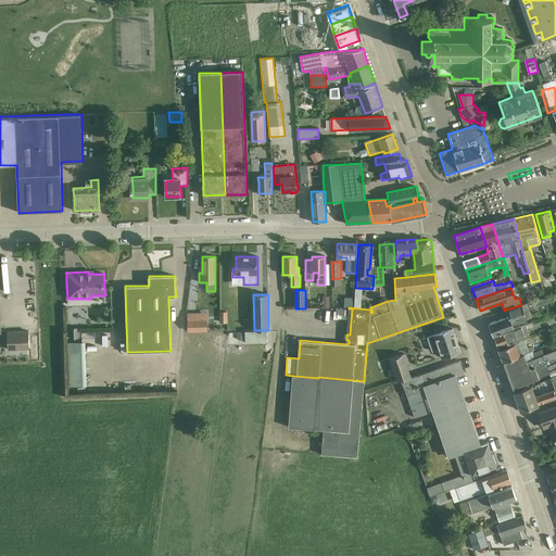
[(514,307),(507,310),(509,316),(489,324),(493,336),(513,329),(512,326),(532,318),(529,310),(555,302),(553,295),(521,305),(514,307)]
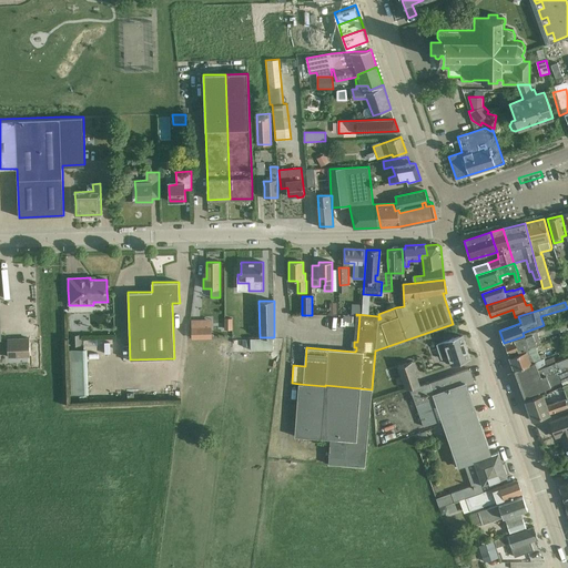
[(352,304),(352,314),(361,313),(362,305),(352,304)]
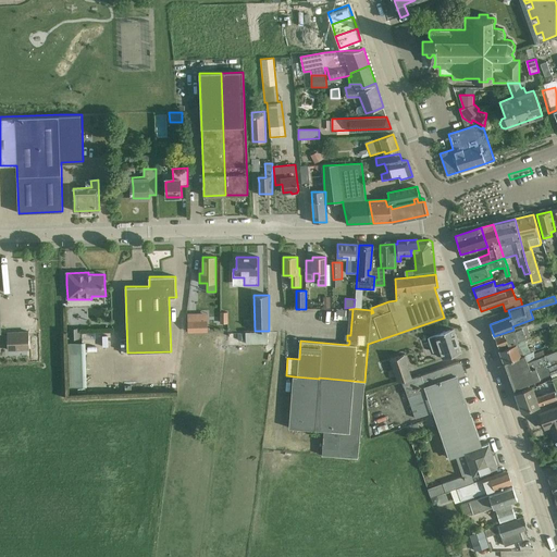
[(195,317),(196,310),(187,309),(185,326),(205,330),(206,318),(195,317)]
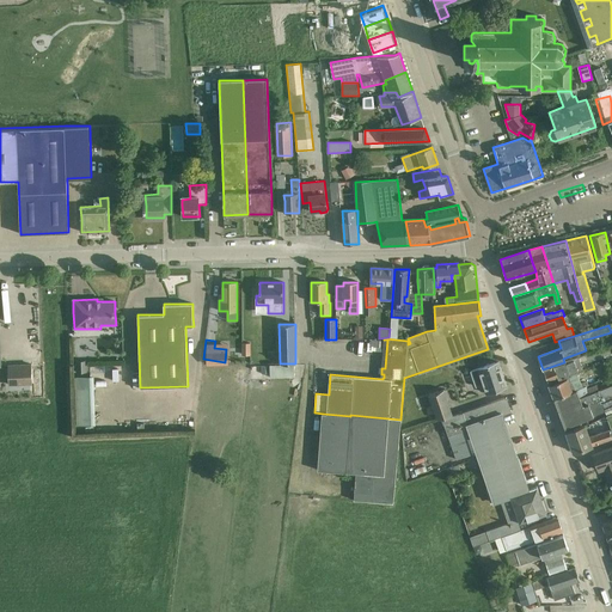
[(89,343),(71,344),(71,362),(89,361),(89,343)]
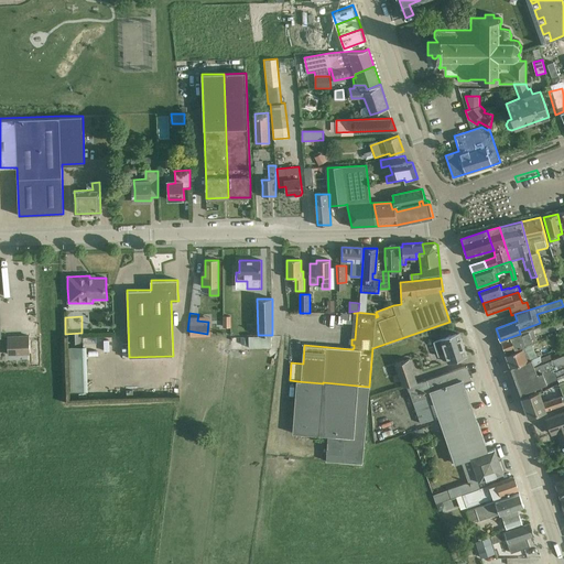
[(541,327),(520,334),(500,340),(505,353),(517,349),(527,345),(524,339),(542,333),(541,328),(541,327)]
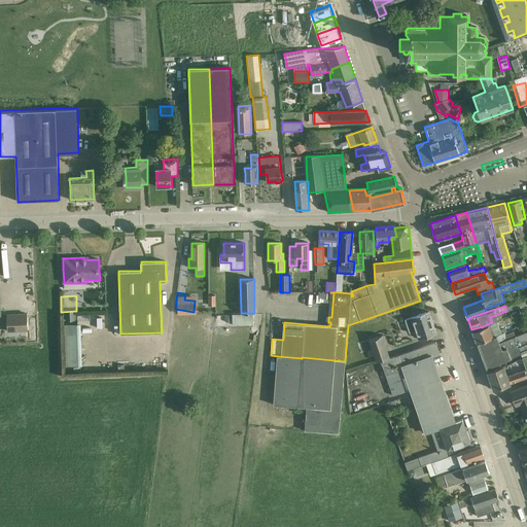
[(419,339),(426,337),(436,334),(428,312),(406,320),(411,332),(416,331),(419,339)]
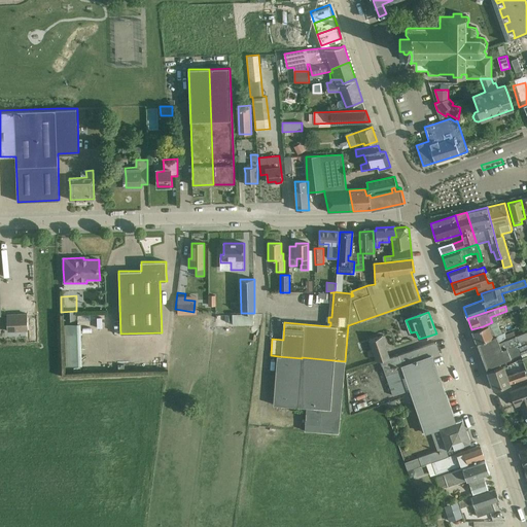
[(27,314),(7,315),(8,331),(28,330),(27,314)]
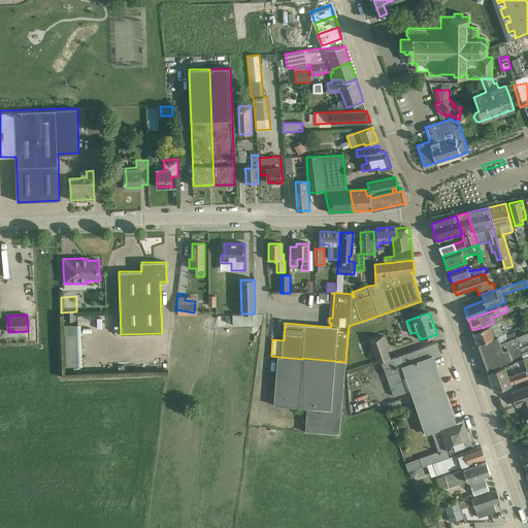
[(254,325),(254,315),(233,315),(233,326),(254,325)]
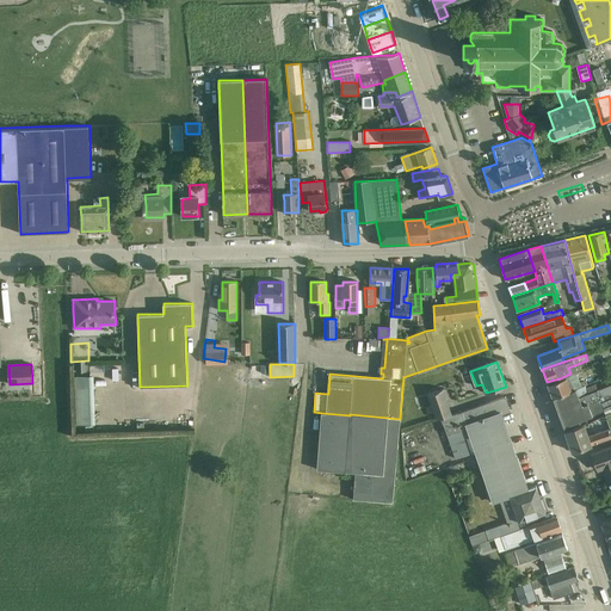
[(575,372),(571,374),(560,378),(561,381),(548,384),(553,397),(581,387),(575,372)]
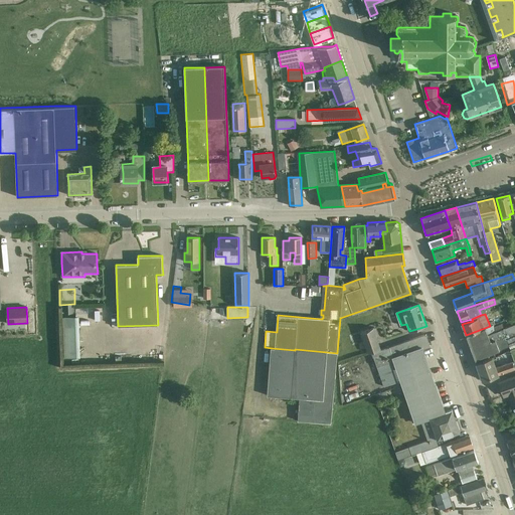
[(490,317),(492,323),(500,320),(497,314),(490,317)]
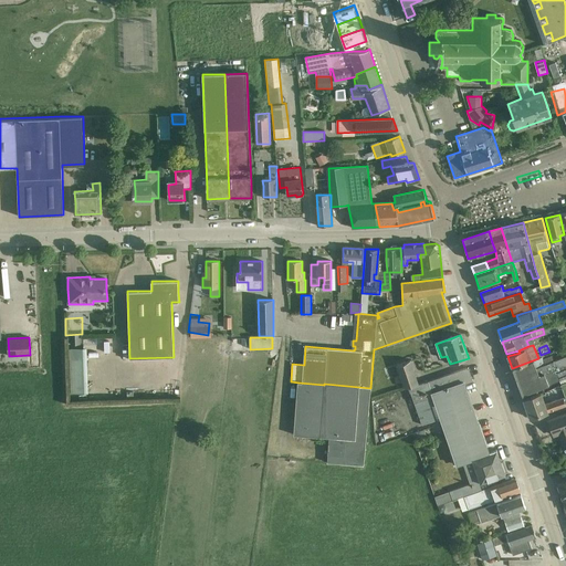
[(88,392),(87,348),(70,349),(72,394),(88,392)]
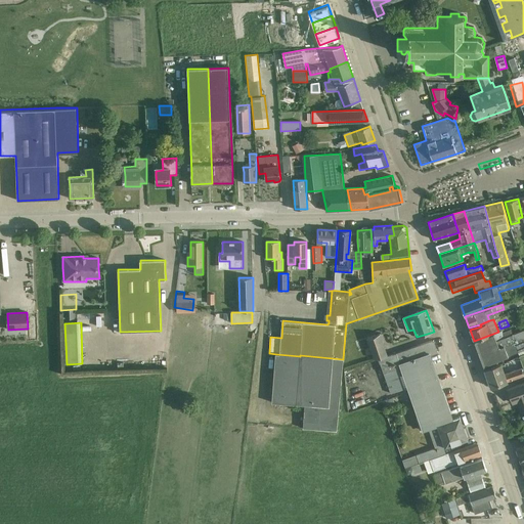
[(6,338),(28,338),(28,330),(6,330),(6,338)]
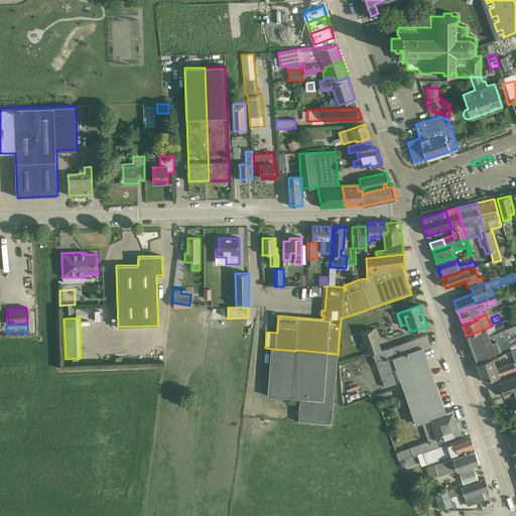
[(470,343),(505,329),(503,325),(495,328),(495,326),(491,327),(467,336),(470,343)]
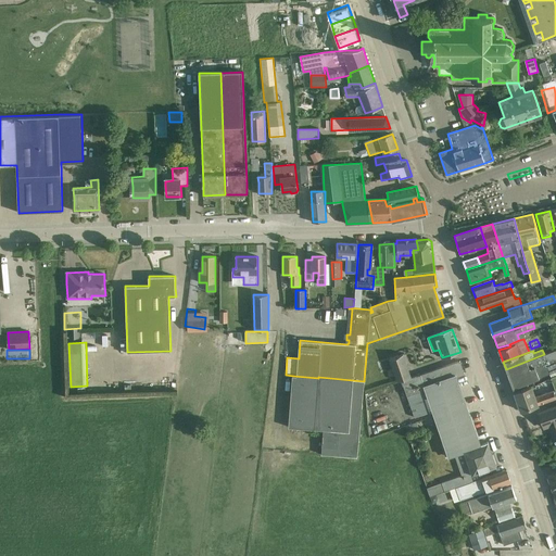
[(555,350),(544,354),(506,369),(513,389),(522,384),(551,374),(552,378),(555,376),(555,350)]
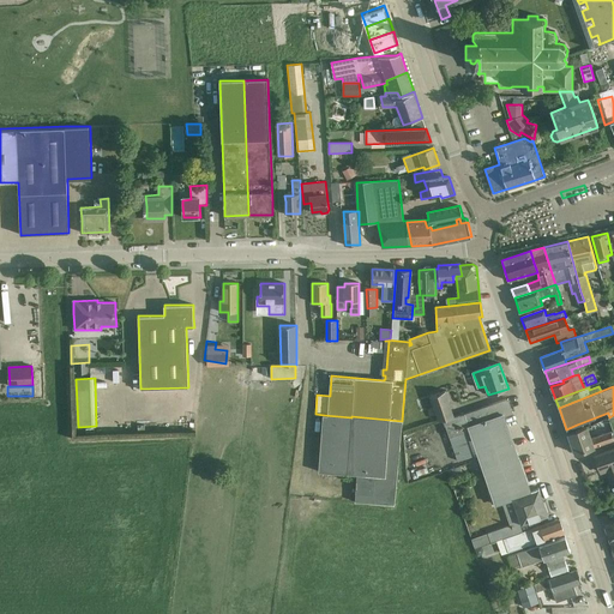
[(429,395),(438,420),(452,415),(444,389),(429,395)]
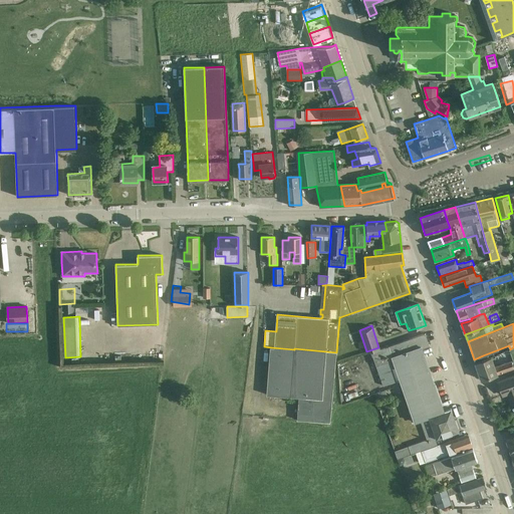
[(423,429),(455,418),(451,409),(444,412),(422,348),(430,346),(426,334),(387,347),(386,345),(370,350),(382,387),(400,380),(415,422),(420,420),(423,429)]
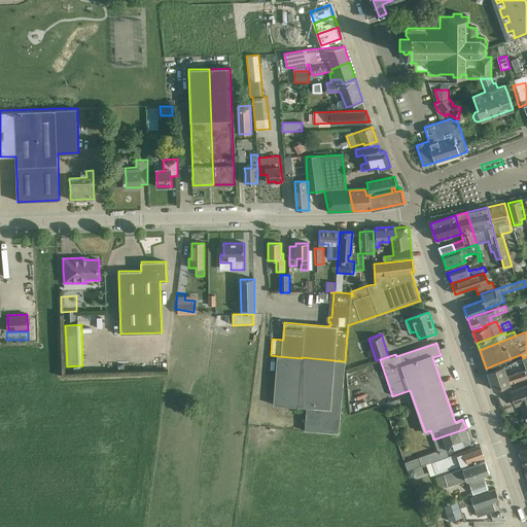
[(341,411),(345,361),(302,357),(302,358),(278,356),(274,405),(306,408),(341,411)]
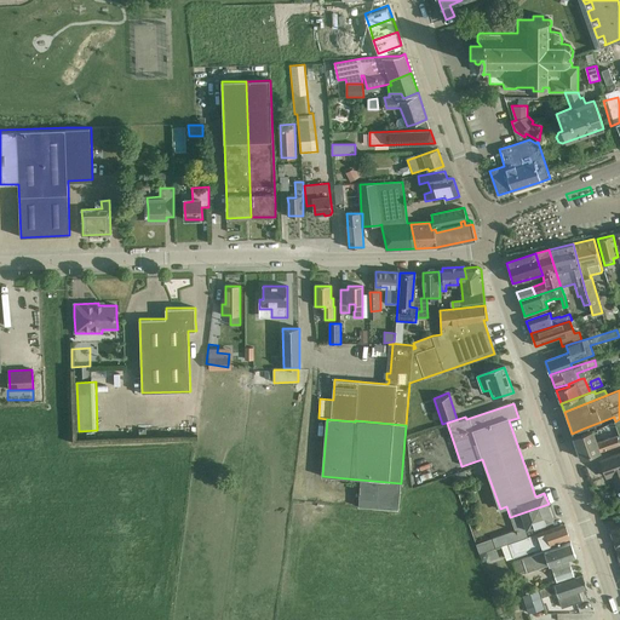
[(583,459),(593,455),(619,445),(619,443),(616,436),(597,442),(593,431),(574,438),(581,458),(583,459)]
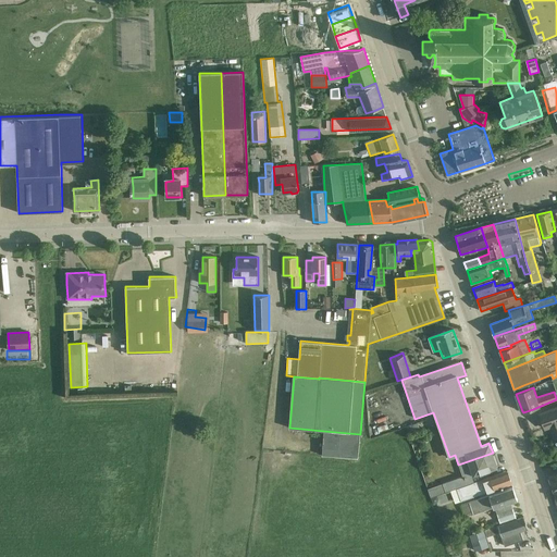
[(556,445),(556,407),(551,410),(540,413),(546,430),(551,428),(556,445)]
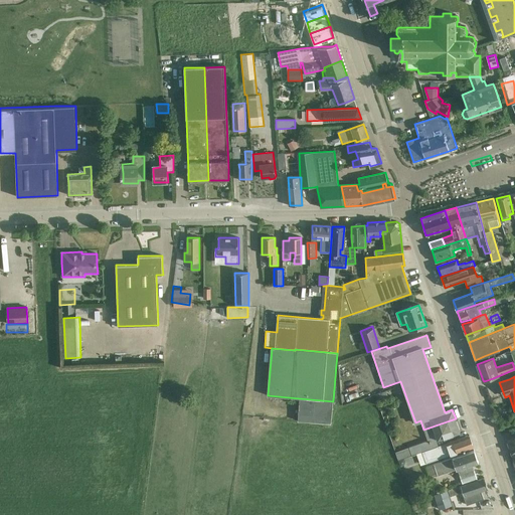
[(386,391),(376,394),(379,402),(389,399),(386,391)]
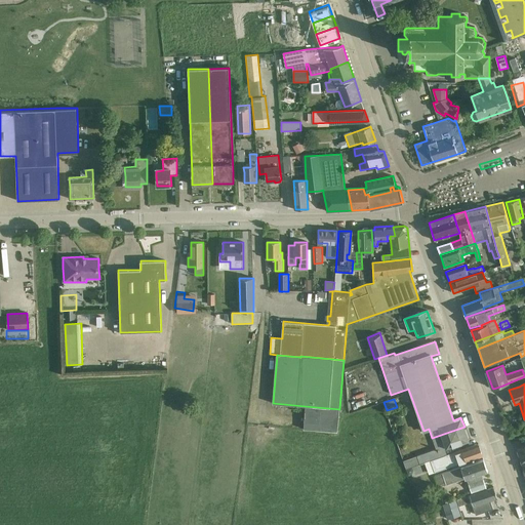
[(338,432),(339,409),(305,406),(304,421),(303,429),(338,432)]
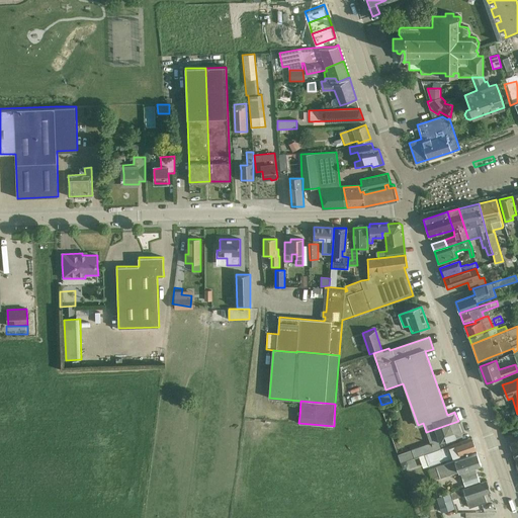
[(438,443),(453,438),(462,435),(462,434),(465,432),(460,420),(458,421),(426,432),(430,443),(398,455),(401,461),(440,448),(438,443)]
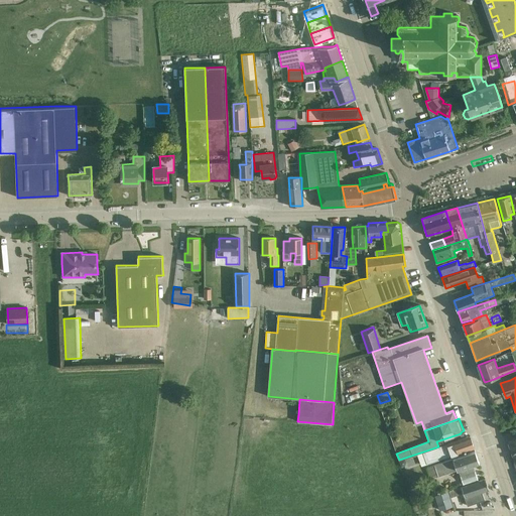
[(465,452),(474,447),(470,436),(461,439),(438,447),(438,446),(399,460),(399,462),(426,453),(428,460),(445,454),(446,458),(465,452)]
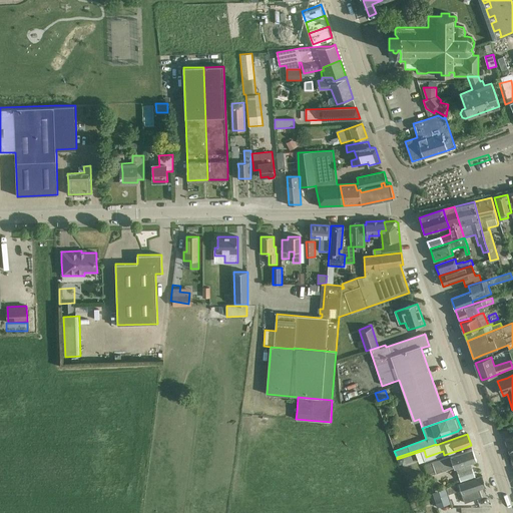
[(432,462),(425,465),(429,476),(436,473),(456,466),(458,471),(462,470),(472,466),(470,462),(476,460),(472,449),(463,452),(432,462)]
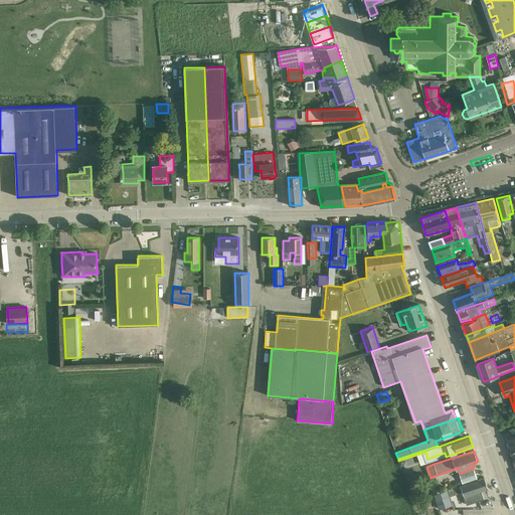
[(464,472),(460,473),(463,485),(477,480),(474,468),(464,472)]
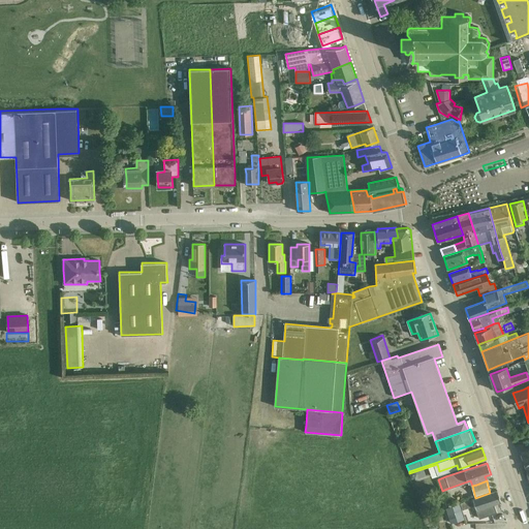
[(462,507),(474,503),(479,519),(496,512),(493,505),(500,502),(497,491),(473,499),(461,503),(462,507)]
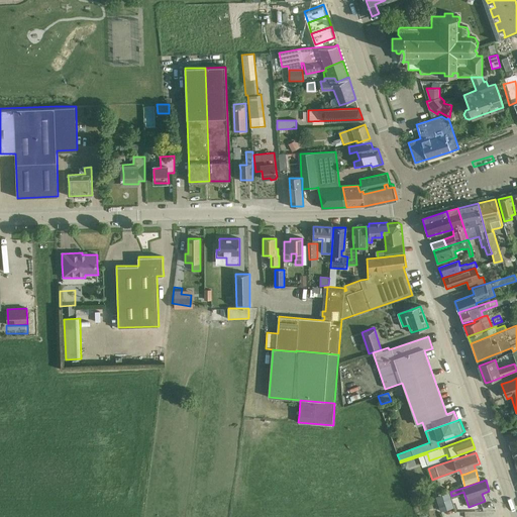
[(448,493),(435,497),(440,512),(453,507),(448,493)]
